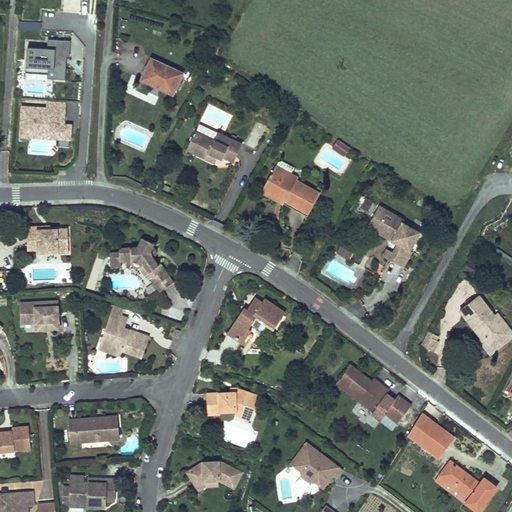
[(41,21),(20,20),(19,28),(40,29),(41,21)]
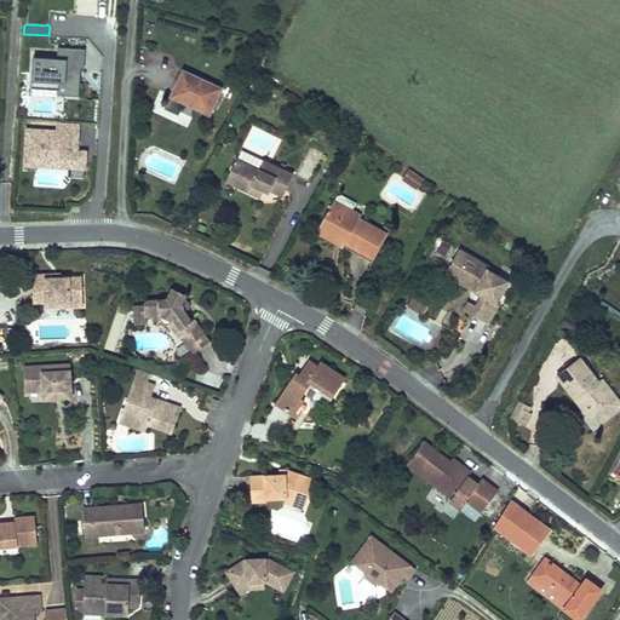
[(62,59),(38,57),(35,96),(63,98),(63,96),(84,97),(86,69),(90,69),(91,50),(63,47),(62,59)]
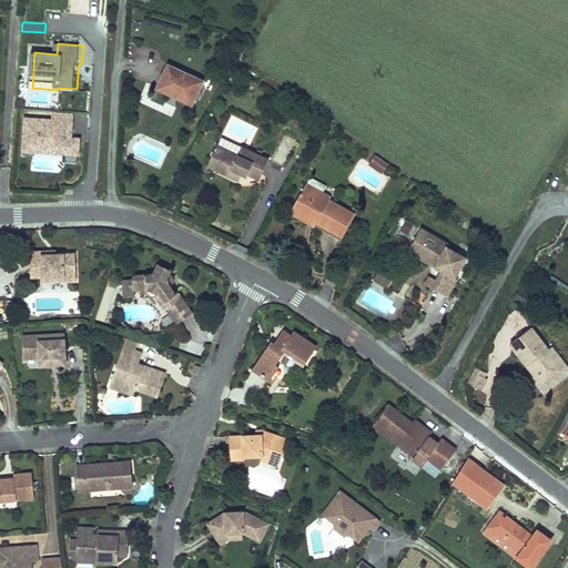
[(211,80),(175,63),(163,90),(199,107),(211,80)]
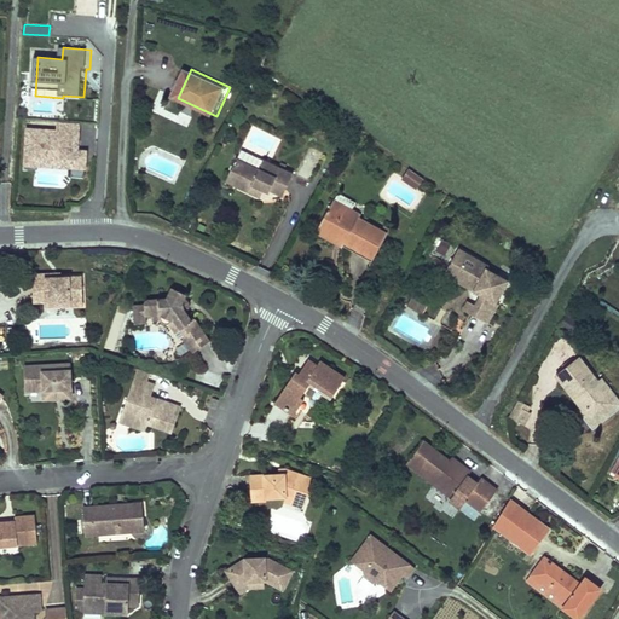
[(62,132),(32,129),(28,163),(41,165),(41,158),(75,161),(74,168),(87,169),(90,152),(80,151),(82,123),(62,122),(62,132)]
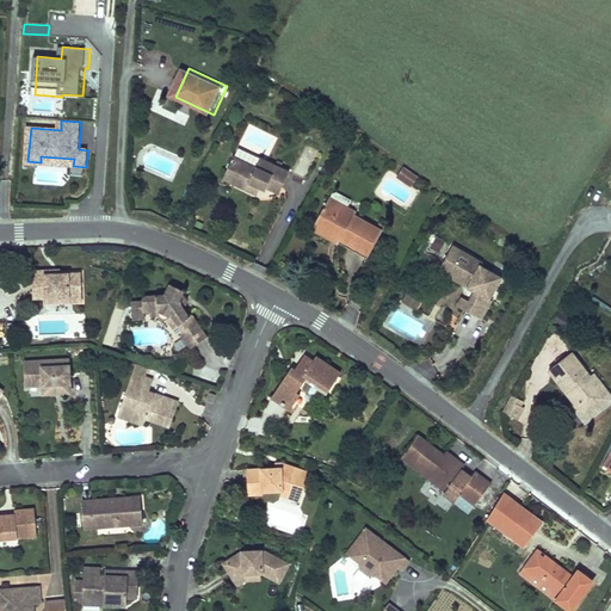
[(264,156),(260,166),(236,154),(228,171),(226,178),(248,189),(259,195),(261,189),(267,178),(273,180),(270,187),(282,193),(292,171),(264,156)]
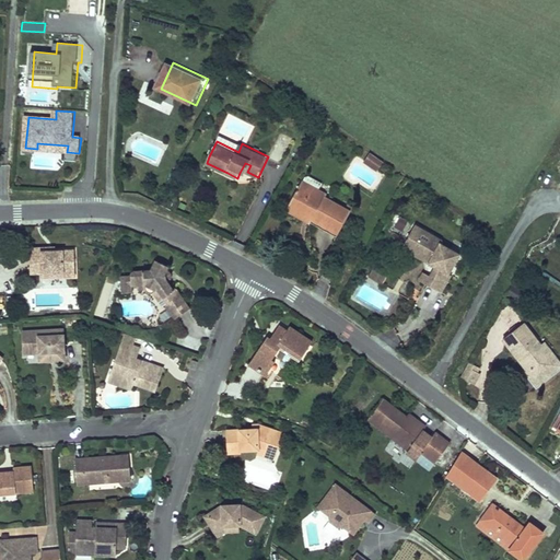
[(373,153),(364,148),(359,155),(368,162),(373,153)]
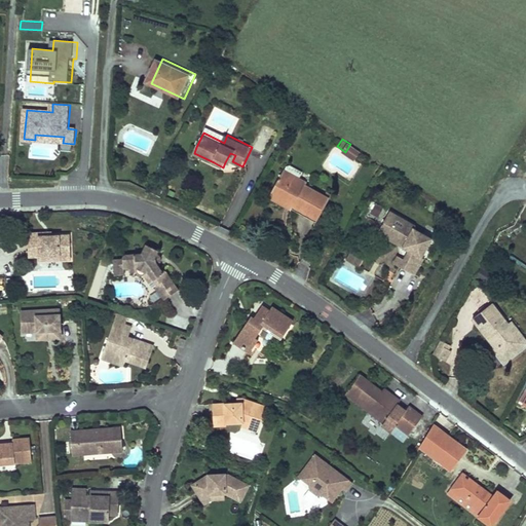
[(354,147),(350,144),(345,152),(349,155),(354,147)]
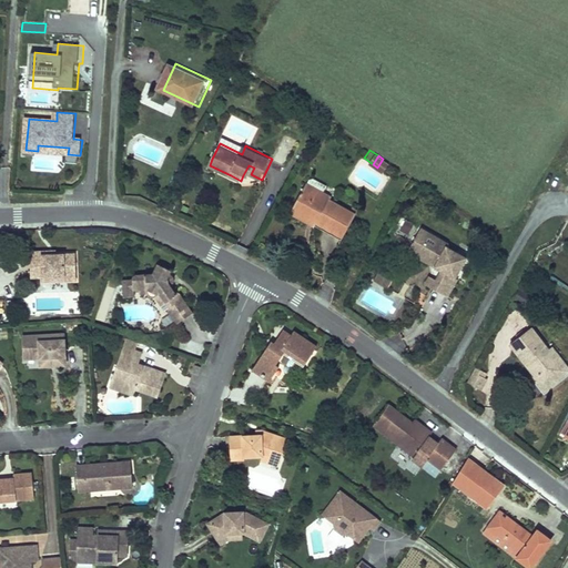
[(249,165),(243,175),(249,179),(251,174),(254,168),(249,165)]
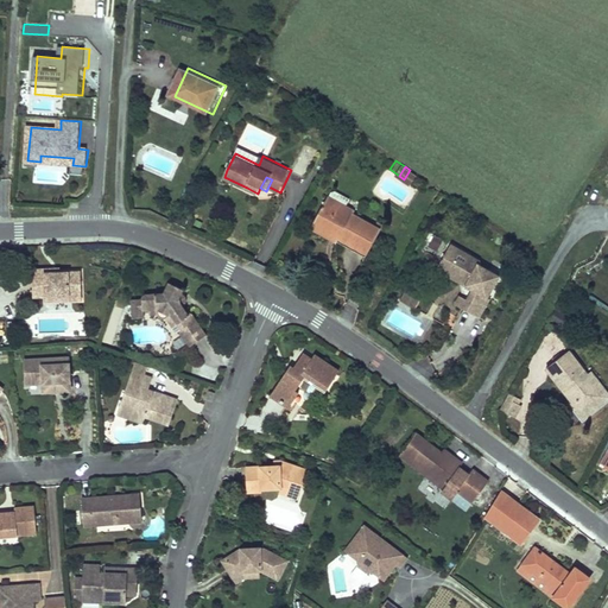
[(328,195),(316,219),(342,233),(340,238),(369,253),(382,228),(354,214),(356,210),(347,206),(350,197),(335,189),(333,190),(329,196),(328,195)]
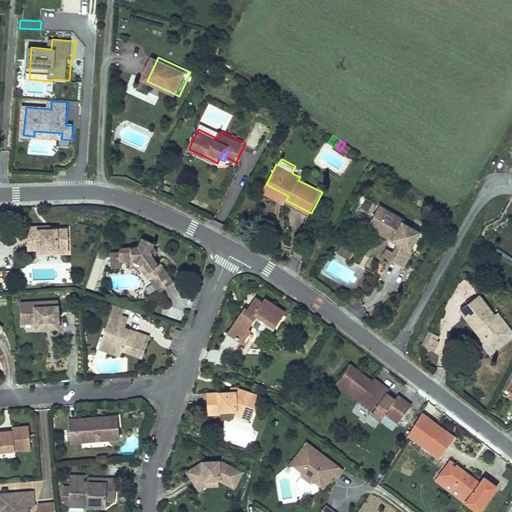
[(288,196),(266,184),(262,192),(309,217),(311,213),(286,200),(288,196)]
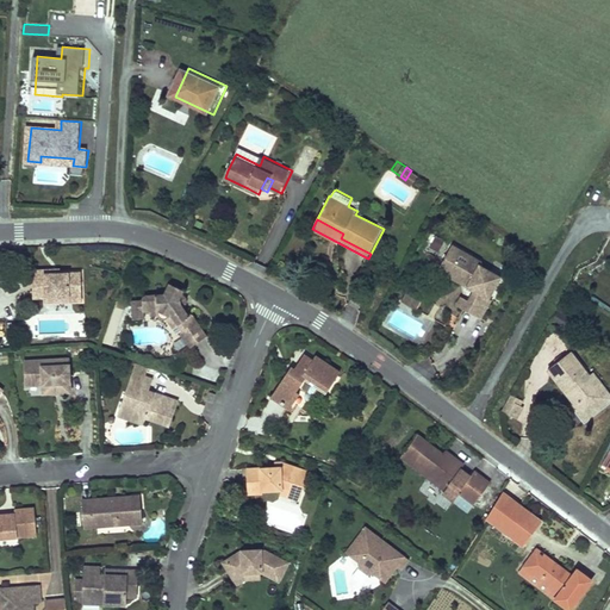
[(439,251),(443,240),(435,236),(430,248),(439,251)]
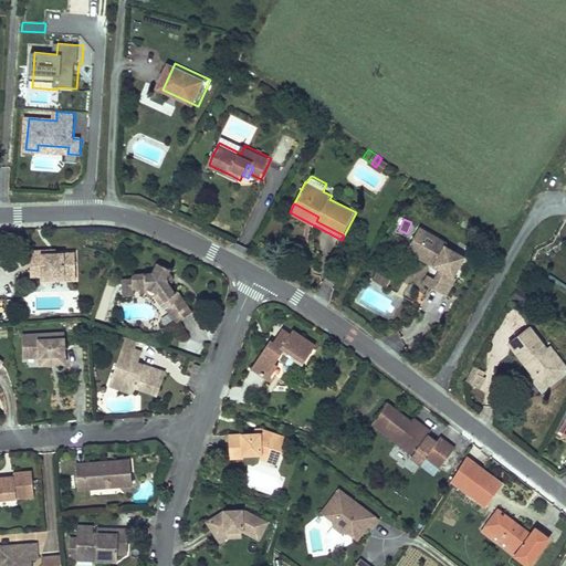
[(447,248),(449,243),(422,228),(411,247),(438,261),(435,266),(442,271),(438,279),(432,289),(449,299),(460,281),(456,279),(468,259),(447,248)]
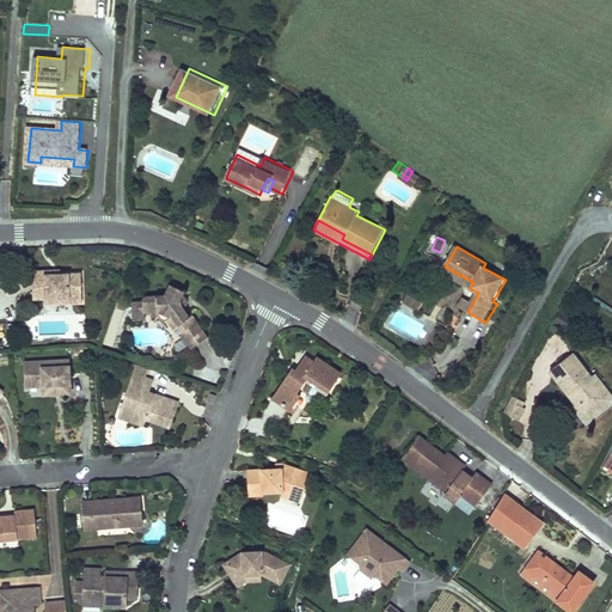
[(473,282),(445,267),(441,273),(470,288),(473,282)]
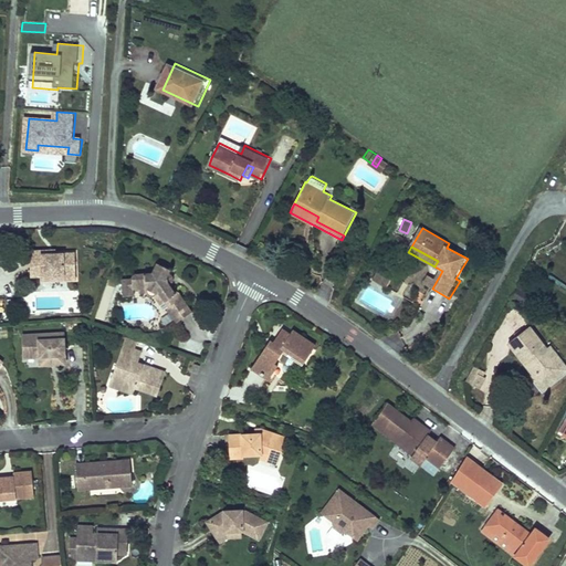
[(45,250),(28,251),(29,278),(40,276),(40,272),(51,272),(52,280),(74,279),(73,254),(53,255),(45,255),(45,250)]
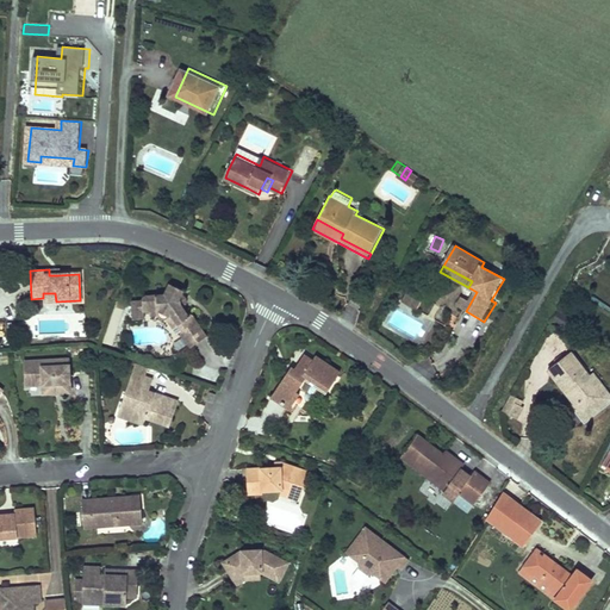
[(139,300),(128,302),(129,317),(139,316),(139,310),(147,309),(157,307),(166,319),(168,317),(179,331),(176,334),(187,349),(204,337),(188,316),(184,315),(181,311),(176,304),(180,297),(182,292),(168,284),(161,296),(139,298),(139,300)]
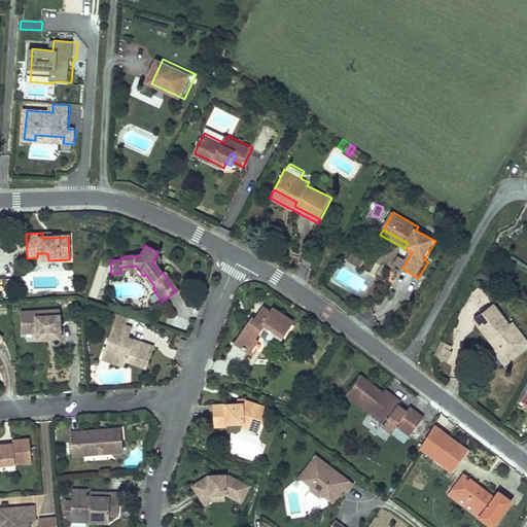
[(364,261),(351,255),(347,265),(360,272),(364,261)]
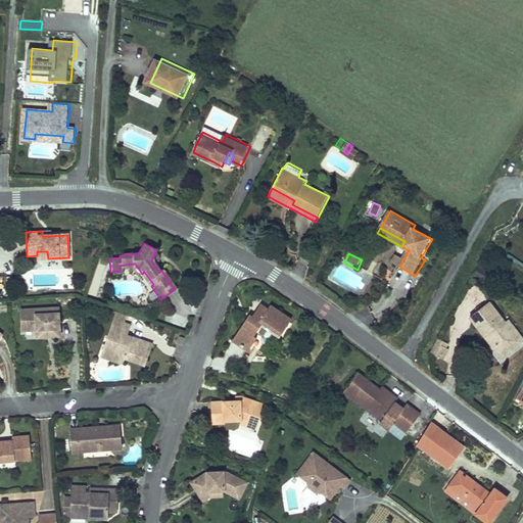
[(393,263),(399,267),(405,257),(398,254),(393,263)]
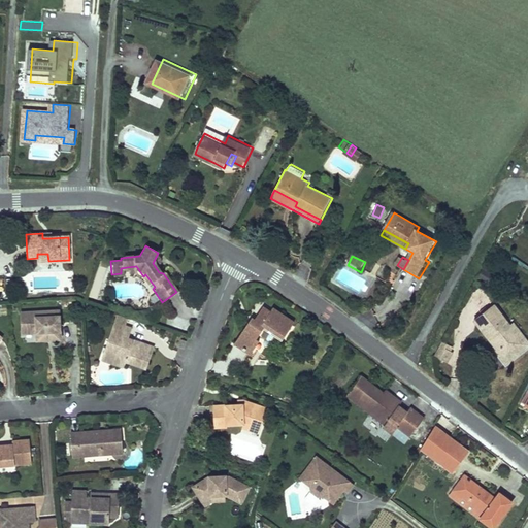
[(136,266),(127,267),(127,271),(133,270),(149,292),(153,289),(155,287),(145,274),(143,276),(136,266)]
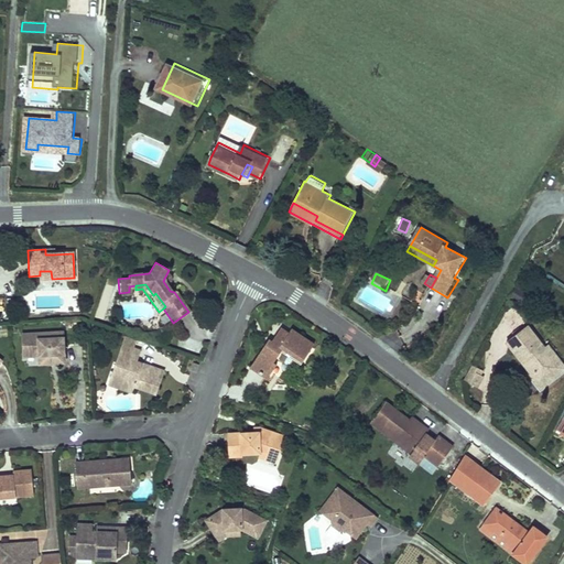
[(541,343),(524,323),(505,338),(529,370),(527,372),(538,387),(551,377),(548,371),(555,365),(546,355),(553,350),(544,339),(541,343)]
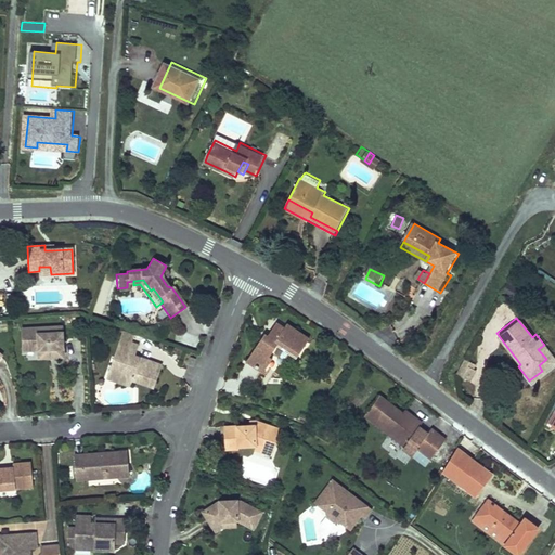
[(261,344),(258,340),(243,361),(261,374),(270,361),(267,359),(276,345),(293,357),(305,340),(284,326),(282,331),(274,325),(267,336),(261,344)]
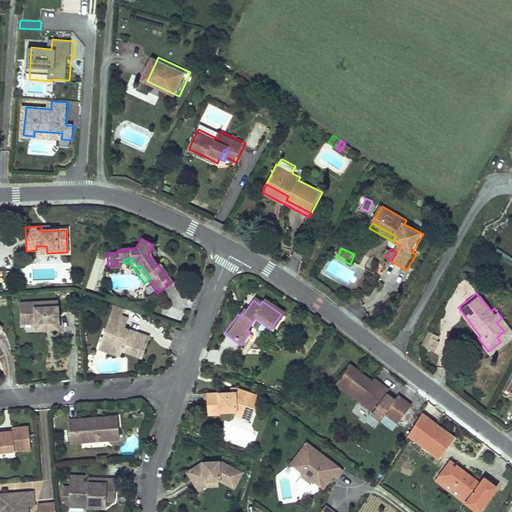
[(56,303),(20,305),(21,325),(35,324),(36,331),(58,330),(56,303)]
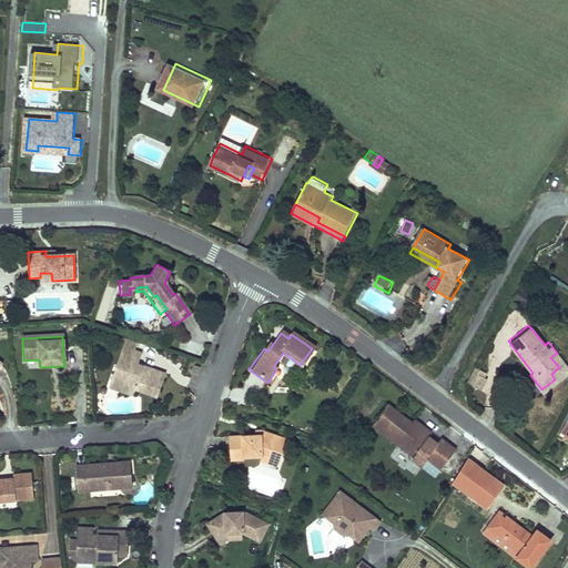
[(121,347),(110,379),(121,388),(130,396),(137,389),(155,396),(163,374),(135,364),(140,354),(133,352),(137,341),(127,337),(122,348),(121,347)]
